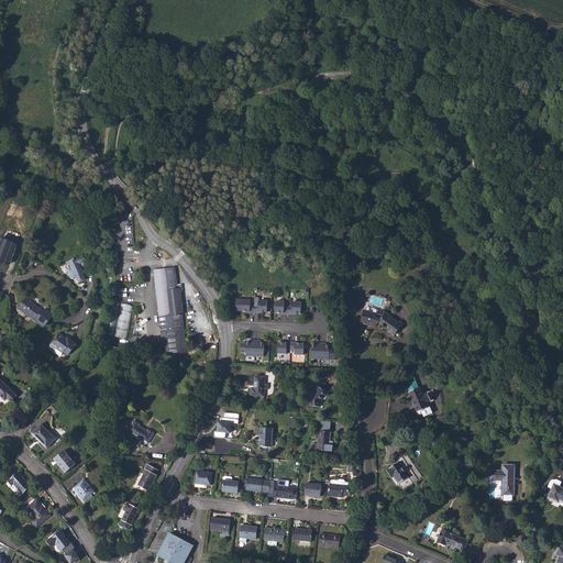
[(17,245),(0,239),(0,262),(9,265),(17,245)]
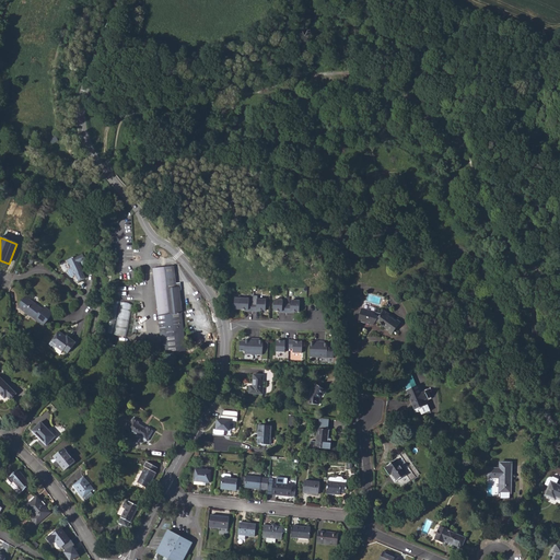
[(356,252),(360,254),(364,247),(360,244),(356,252)]
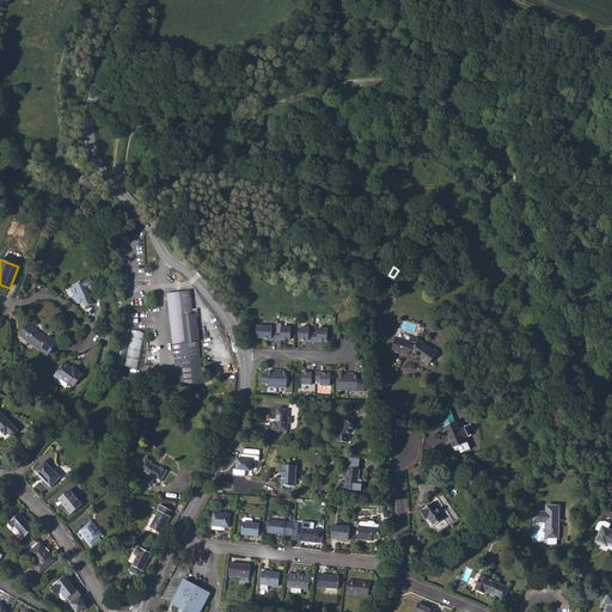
[(81,280),(72,285),(77,293),(72,297),(75,304),(81,300),(85,307),(93,304),(90,297),(91,295),(86,287),(92,283),(89,277),(83,281),(81,280)]
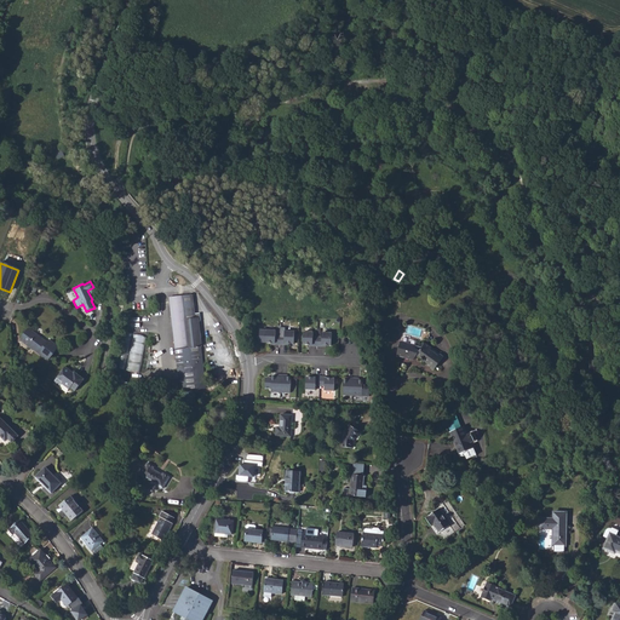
[(168,297),(173,338),(179,388),(179,391),(206,389),(201,348),(199,321),(201,321),(200,314),(195,314),(194,305),(193,294),(168,297)]
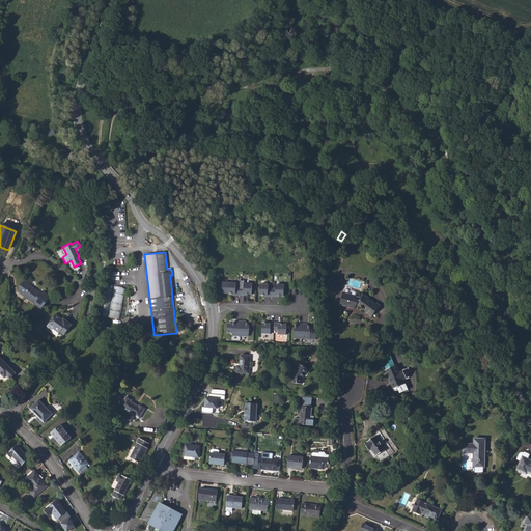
[(19,290),(33,302),(35,304),(40,309),(50,298),(44,294),(42,297),(38,295),(39,294),(34,289),(33,289),(24,282),(21,285),(22,286),(19,290)]
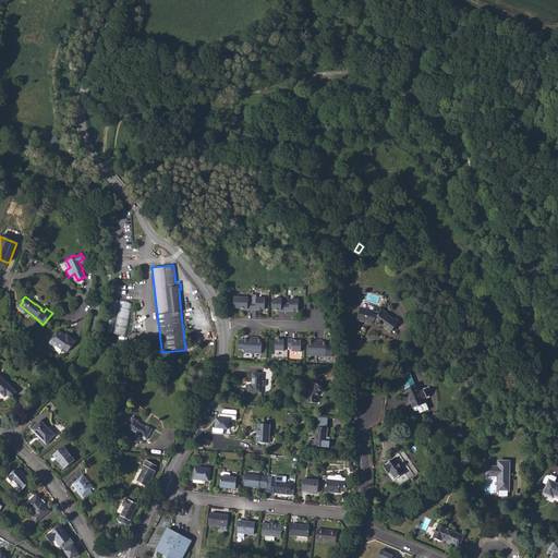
[(118,308),(119,300),(113,299),(109,320),(114,322),(117,314),(118,314),(119,308),(118,308)]
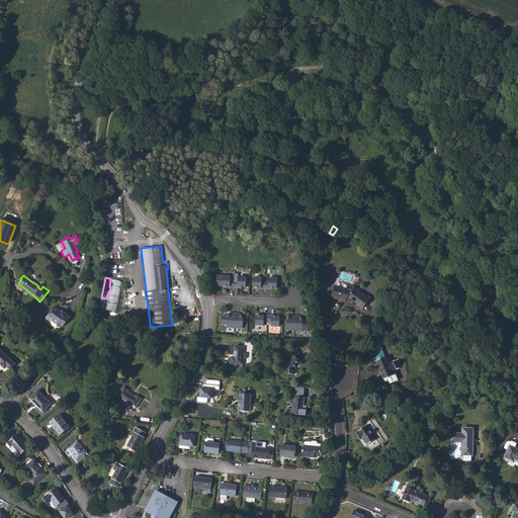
[(117,312),(123,280),(111,278),(106,309),(117,312)]
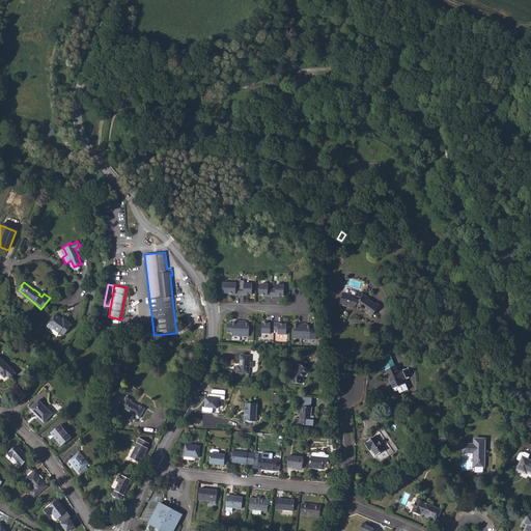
[(247,294),(239,292),(239,289),(230,288),(230,300),(235,300),(239,300),(239,301),(247,301),(247,300),(250,300),(255,300),(255,289),(247,289),(247,294)]
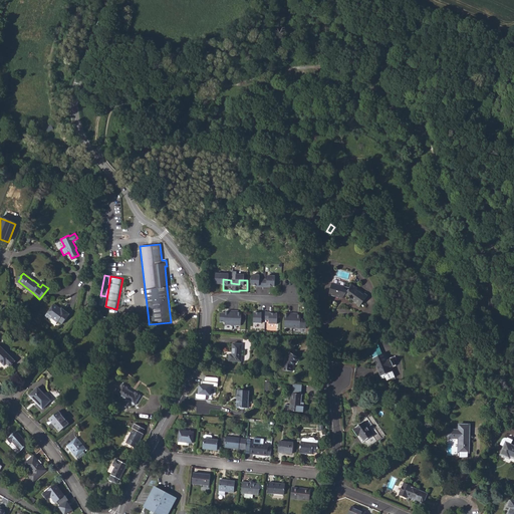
[(262,280),(254,280),(254,290),(259,290),(262,290),(262,291),(266,291),(270,291),(270,290),(273,290),(278,290),(278,280),(270,280),(270,284),(266,284),(262,284),(262,280)]
